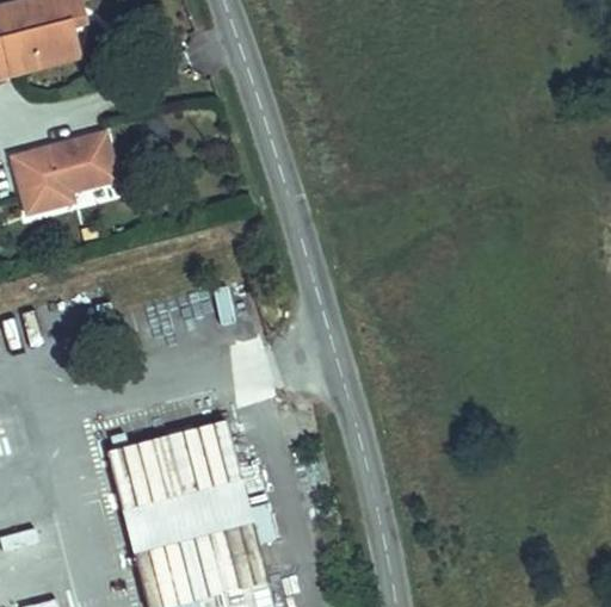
[(0,80),(7,79),(2,64),(76,48),(71,26),(67,12),(81,8),(79,0),(32,0),(0,8),(0,80)]
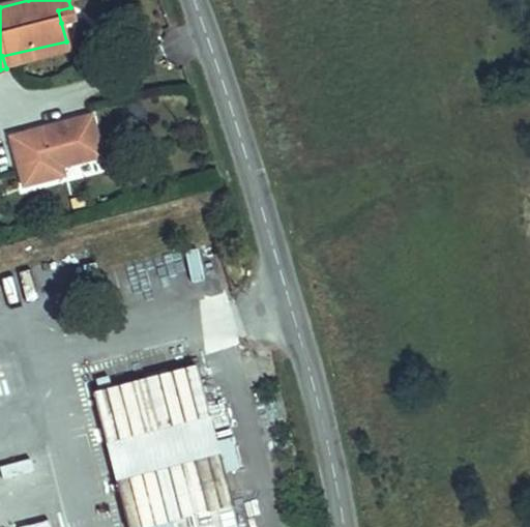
[(58,10),(61,23),(74,20),(70,7),(58,10)]
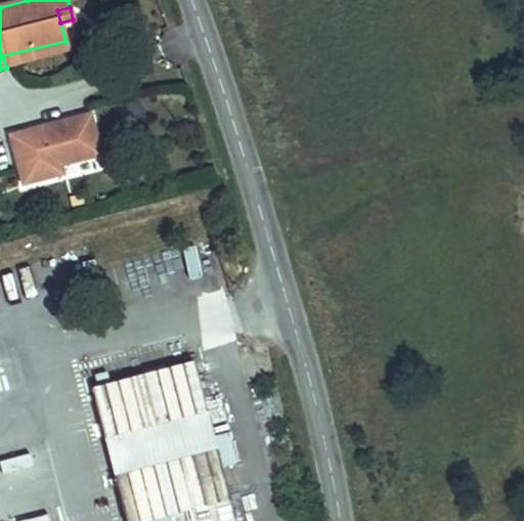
[(2,55),(6,68),(69,52),(66,41),(2,55)]
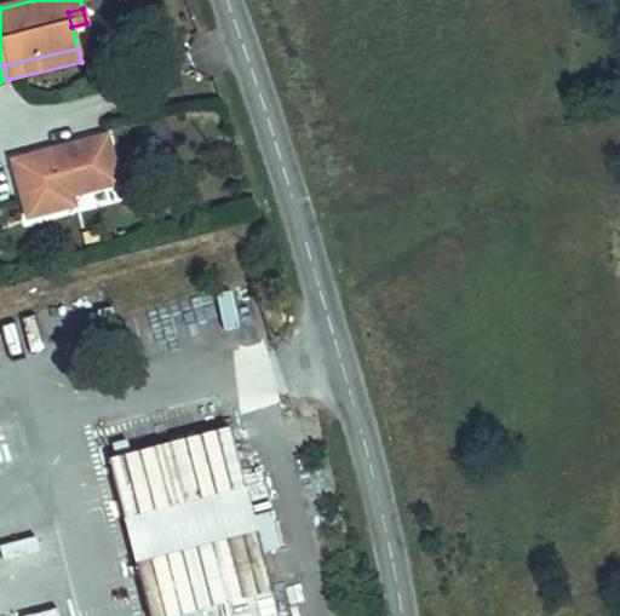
[(113,140),(15,166),(29,224),(79,212),(76,199),(125,185),(113,140)]
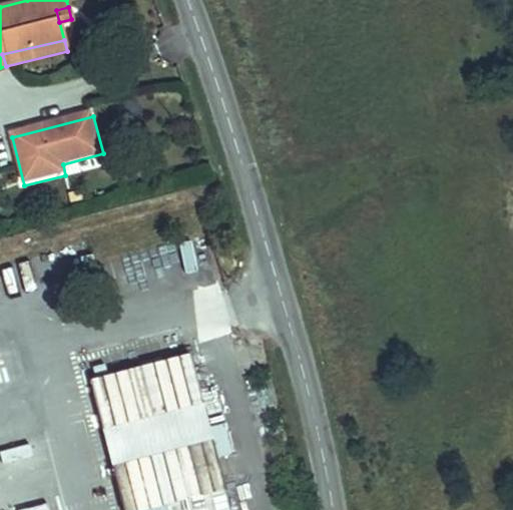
[(197,268),(191,238),(179,240),(184,270),(197,268)]
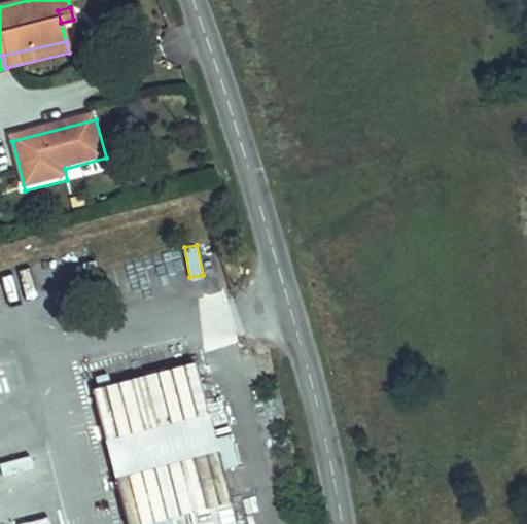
[(92,389),(127,523),(231,496),(195,362),(92,389)]
